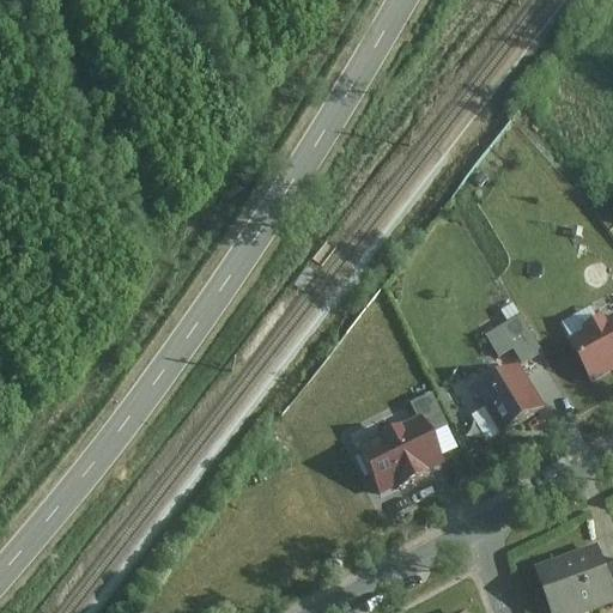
[(496,358),(515,349),(522,363),(544,352),(523,313),(484,333),(496,358)]
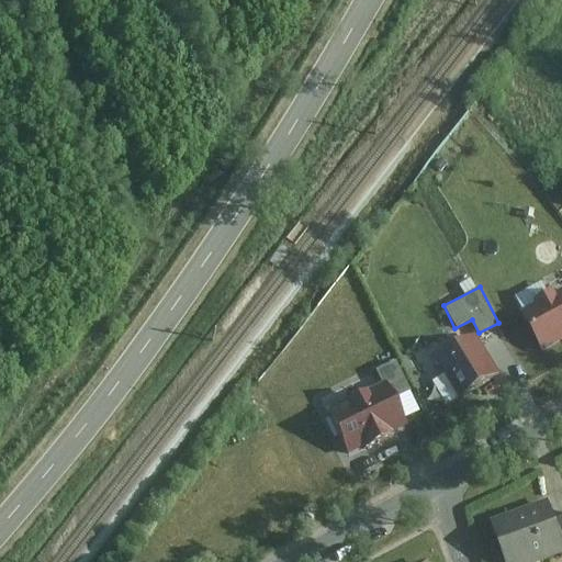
[(561,339),(561,288),(520,310),(541,350),(561,339)]
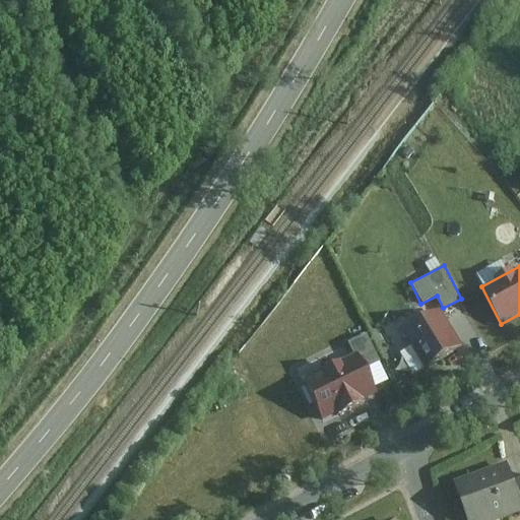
[(461,349),(440,309),(403,328),(425,368),(461,349)]
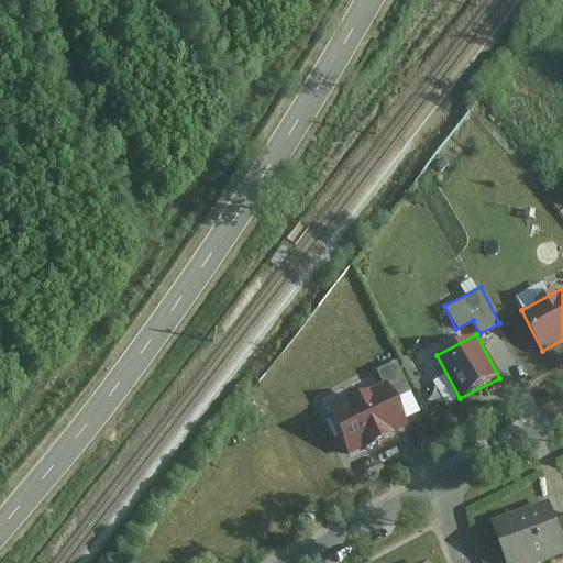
[(420,415),(396,361),(377,370),(383,383),(401,423),(420,415)]
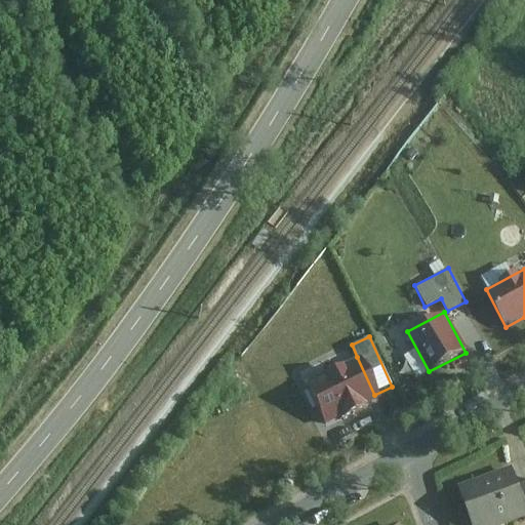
[(374,395),(357,357),(301,382),(321,426),(377,399),(374,395)]
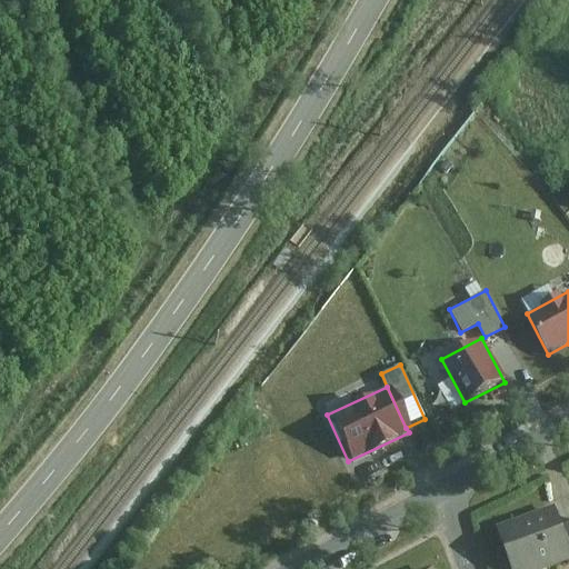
[(516,568),(565,568),(568,568),(568,533),(562,512),(505,531),(516,568)]
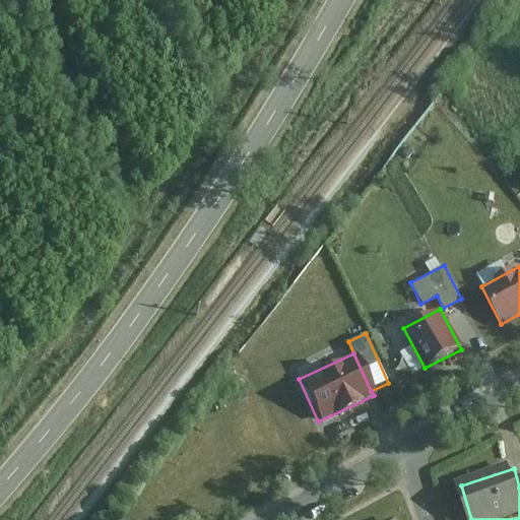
All buildings are outlined.
